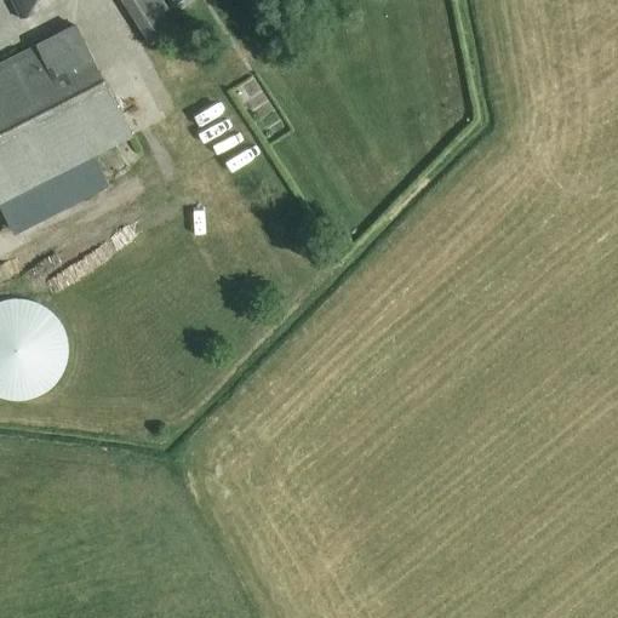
[(13,0),(21,15),(50,0),(13,0)]
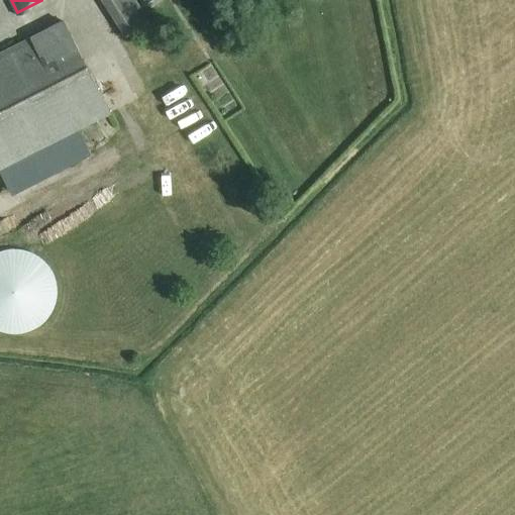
[(147,20),(133,0),(124,0),(107,11),(123,36),(147,20)]
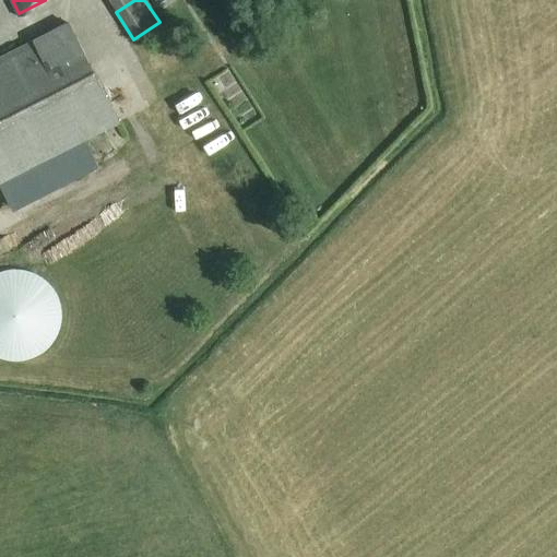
[(0,181),(118,121),(67,22),(0,56),(0,181)]
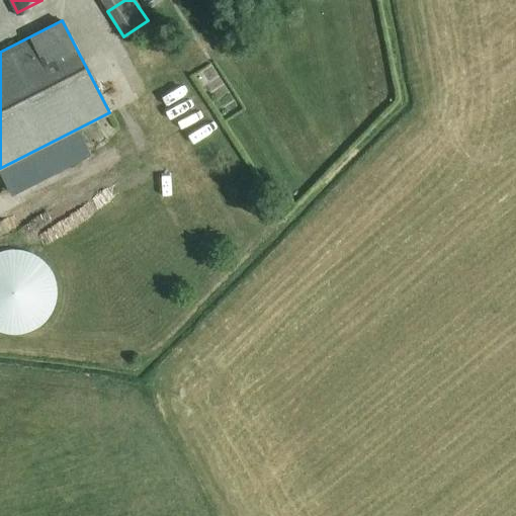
[(55,310),(58,296),(58,283),(53,270),(43,259),(29,251),(15,248),(0,251),(0,332),(10,335),(23,335),(36,330),(47,321),(55,310)]
